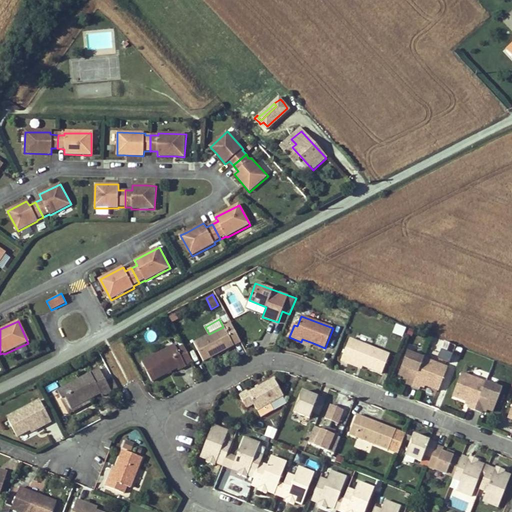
[(216,351),(222,348),(223,351),(241,341),(231,322),(225,326),(223,327),(209,334),(194,343),(204,362),(217,354),(216,351)]
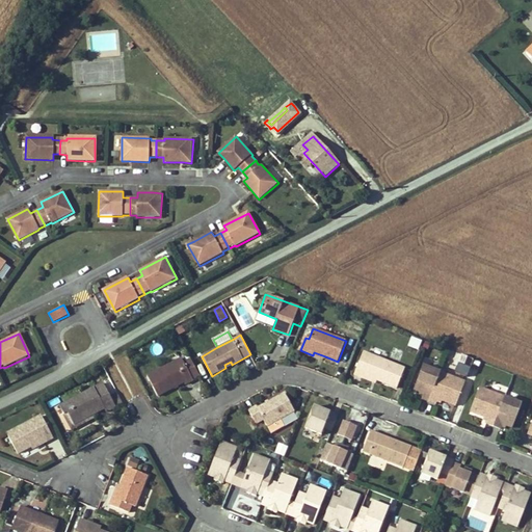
[(410,336),(407,346),(417,350),(421,340),(410,336)]
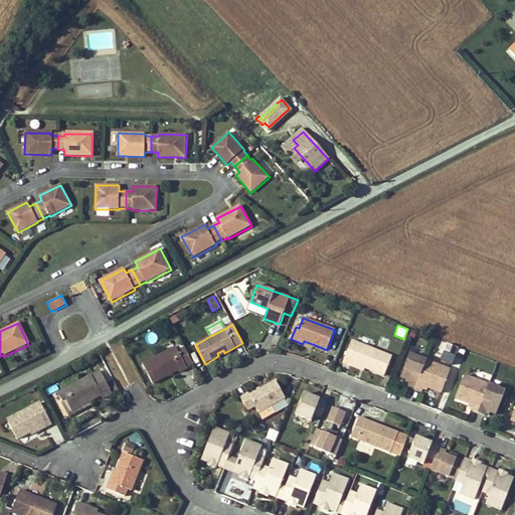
[(344,362),(351,365),(353,362),(363,366),(375,370),(382,352),(353,341),(344,362)]
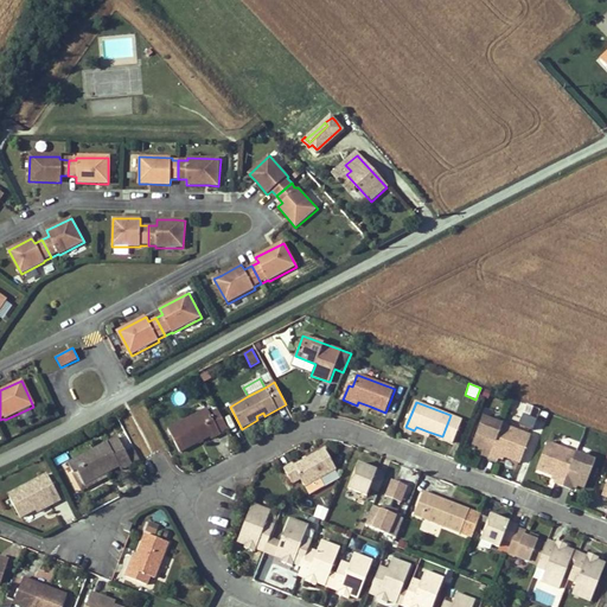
[(168,429),(180,452),(210,435),(211,439),(222,433),(219,429),(210,413),(208,408),(168,429)]
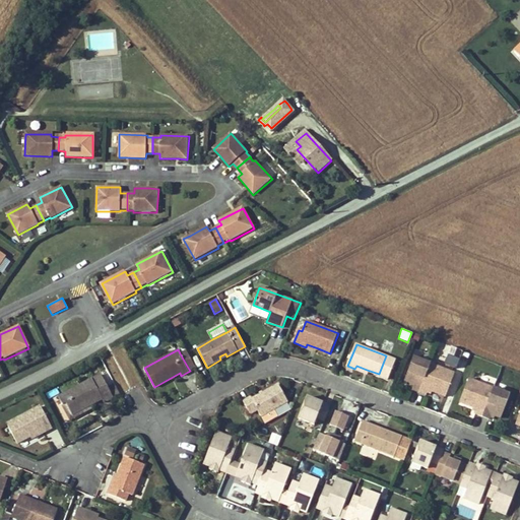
[(180,353),(188,368),(194,365),(186,350),(180,353)]
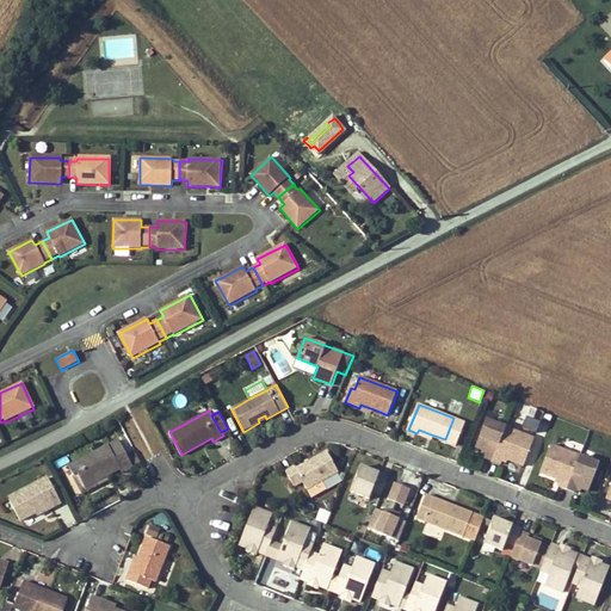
[(456,444),(464,423),(454,418),(445,439),(456,444)]
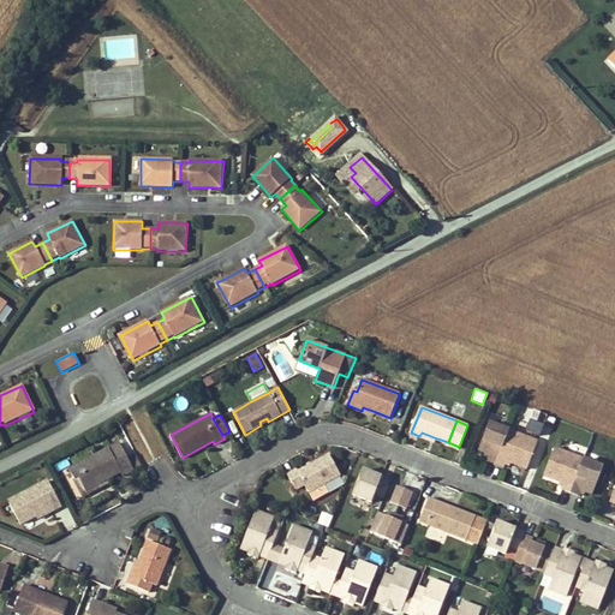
[(490,423),(479,451),(485,453),(491,454),(489,459),(488,461),(505,469),(505,465),(507,461),(512,463),(527,469),(538,441),(509,430),(490,423)]
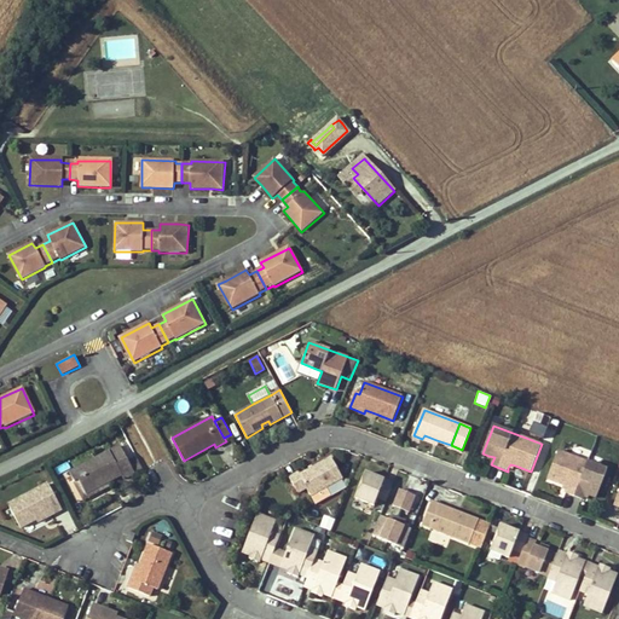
[(70,473),(75,482),(80,480),(87,493),(109,482),(122,475),(125,479),(136,473),(121,445),(70,473)]
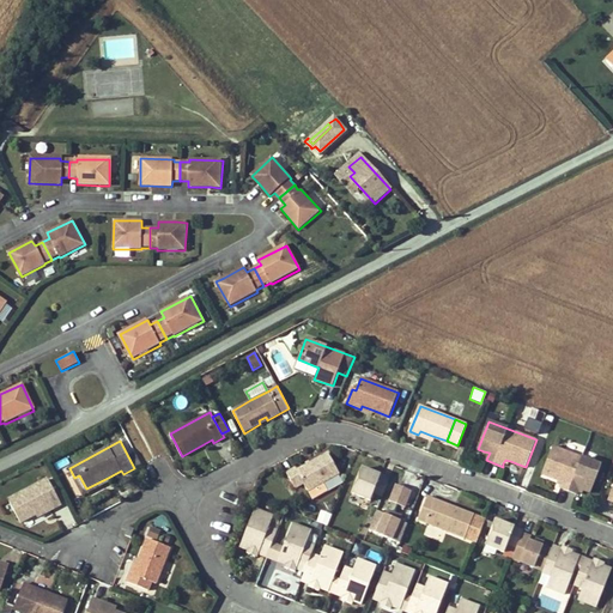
[(553,447),(542,474),(558,480),(562,481),(560,485),(559,489),(578,496),(580,492),(581,489),(584,491),(590,492),(601,465),(581,457),(553,447)]
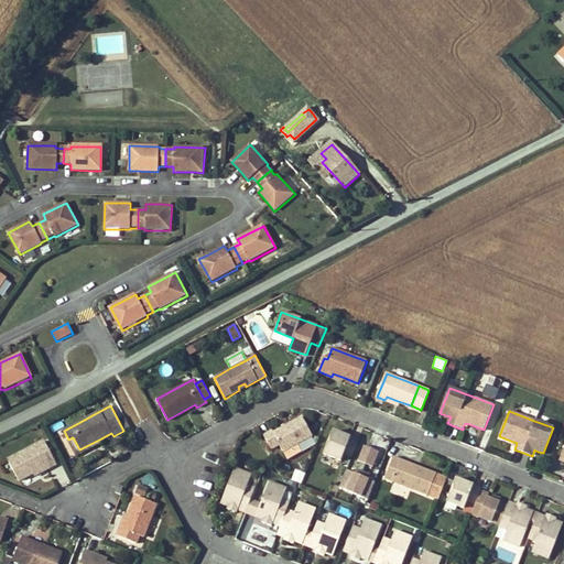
[(261,436),(271,454),(280,449),(285,461),(301,452),(296,444),(312,436),(299,414),(261,436)]
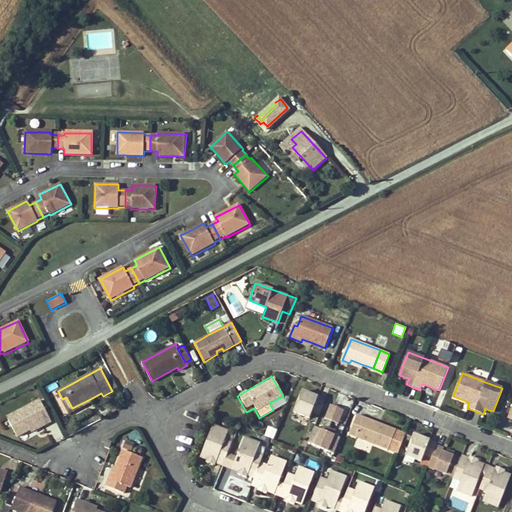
[(113,377),(107,380),(112,391),(118,388),(113,377)]
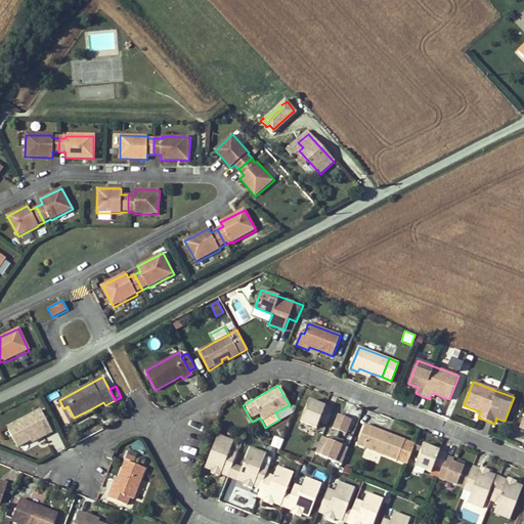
[(301,422),(317,428),(319,421),(328,424),(333,409),(325,406),(323,411),(317,409),(318,404),(309,400),(301,422)]
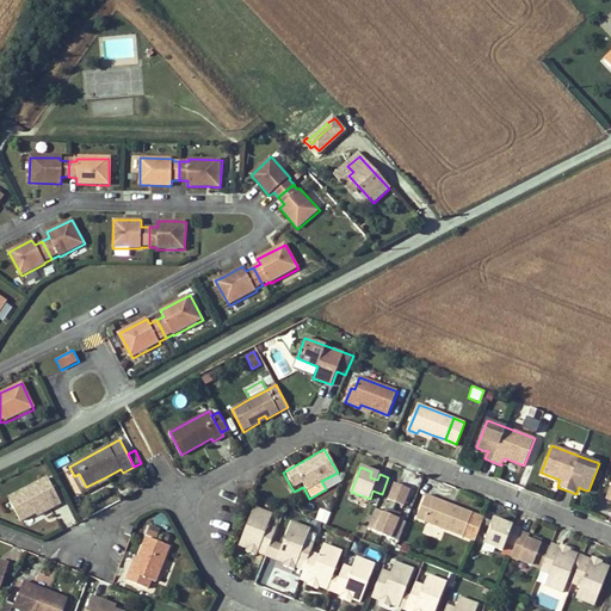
[(109,480),(107,476),(86,487),(79,474),(74,476),(84,494),(109,480)]
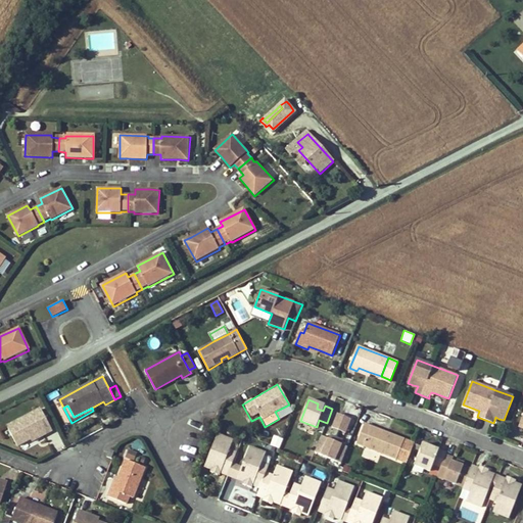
[(5,426),(14,443),(28,436),(38,431),(40,435),(51,428),(40,408),(5,426)]
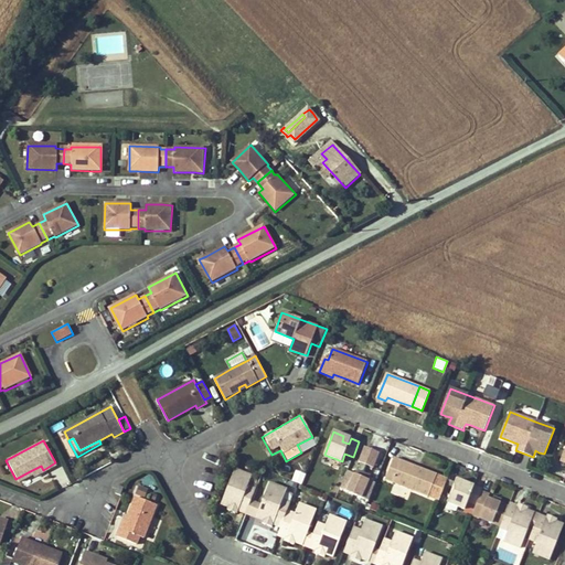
[(364,446),(358,461),(373,468),(380,451),(364,446)]
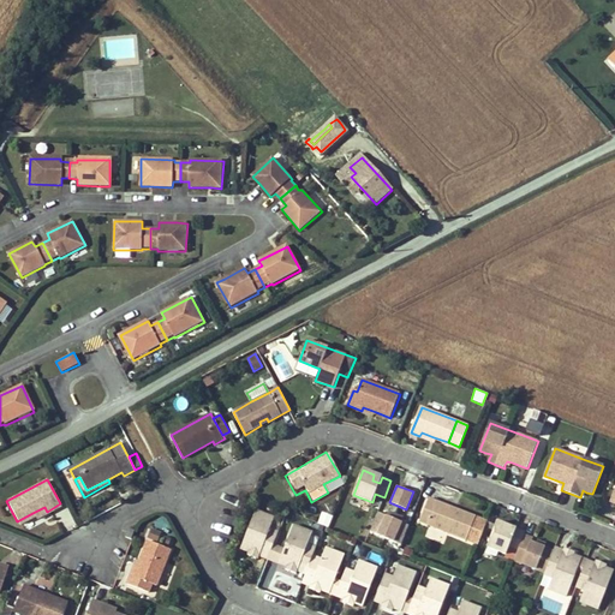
[(448,512),(451,507),(427,499),(417,523),(427,526),(466,542),(475,517),(458,511),(457,514),(448,512)]
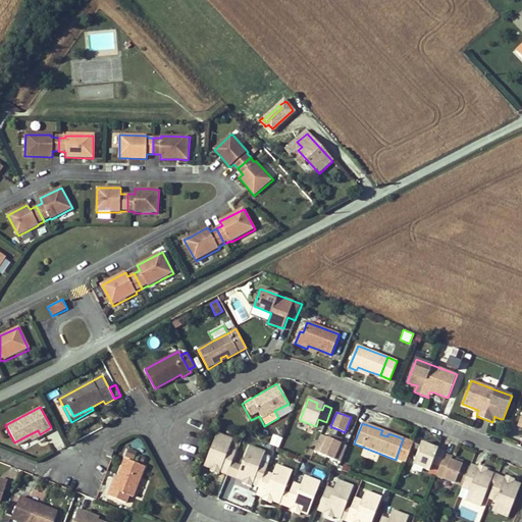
[(47,432),(54,450),(64,446),(56,428),(47,432)]
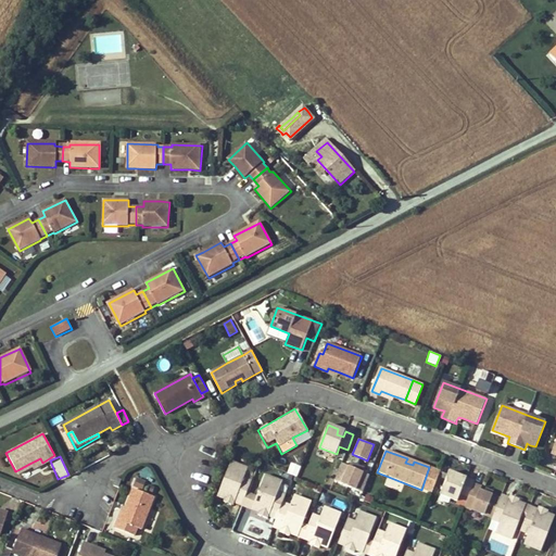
[(40,458),(29,464),(32,468),(42,463),(40,458)]
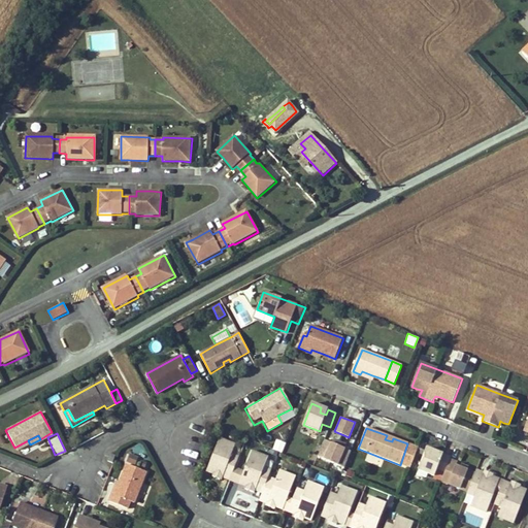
[(207,471),(213,473),(212,476),(222,480),(223,479),(224,475),(231,479),(235,467),(239,457),(232,454),(235,443),(220,438),(207,471)]
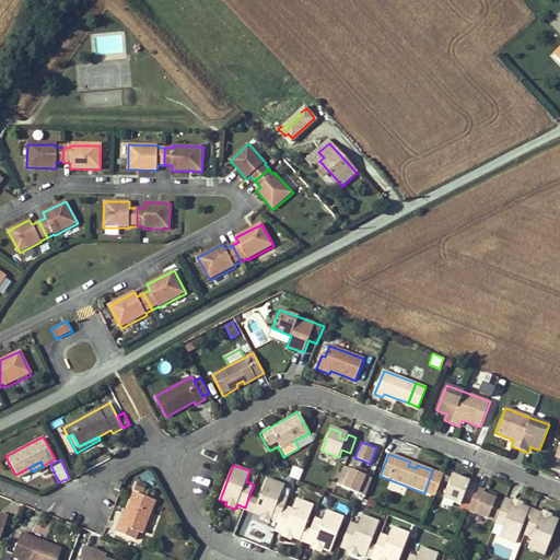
[(341,467),(336,487),(364,496),(371,476),(341,467)]
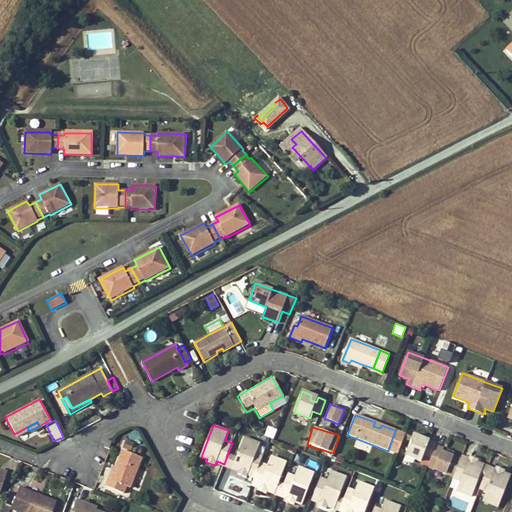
[(274,440),(277,432),(269,429),(266,437),(274,440)]
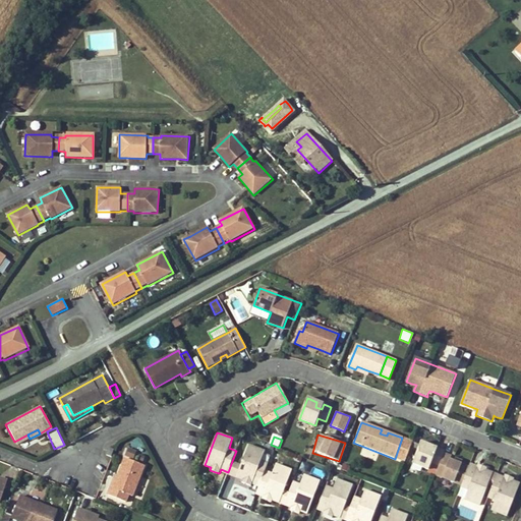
[(413,463),(428,469),(431,463),(439,466),(444,454),(445,451),(438,448),(436,453),(428,450),(430,445),(421,442),(413,463)]
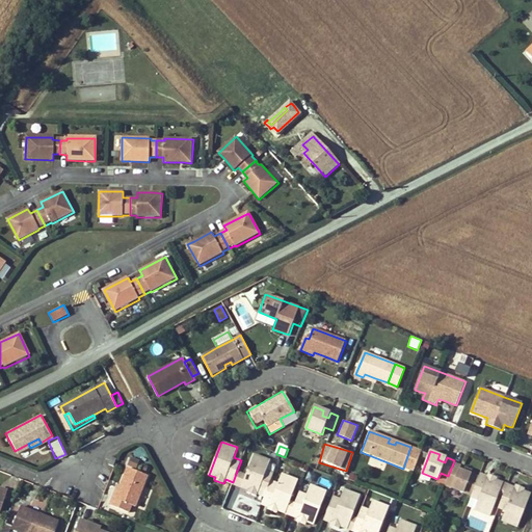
[(270,460),(255,454),(246,475),(241,487),(247,489),(246,491),(257,497),(259,491),(265,495),(270,480),(273,473),(267,471),(270,460)]
